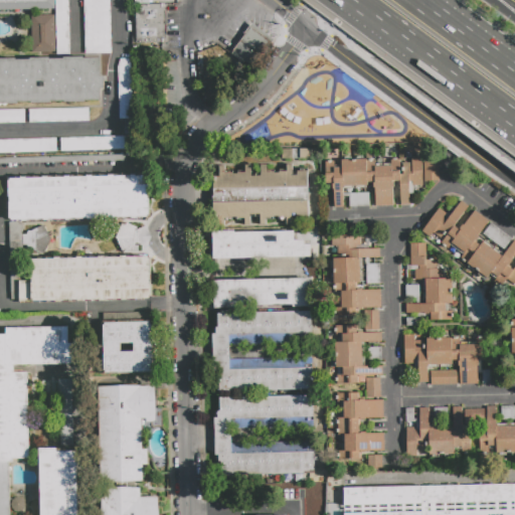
[(0,0),(53,0),(54,9),(0,10),(0,0)]
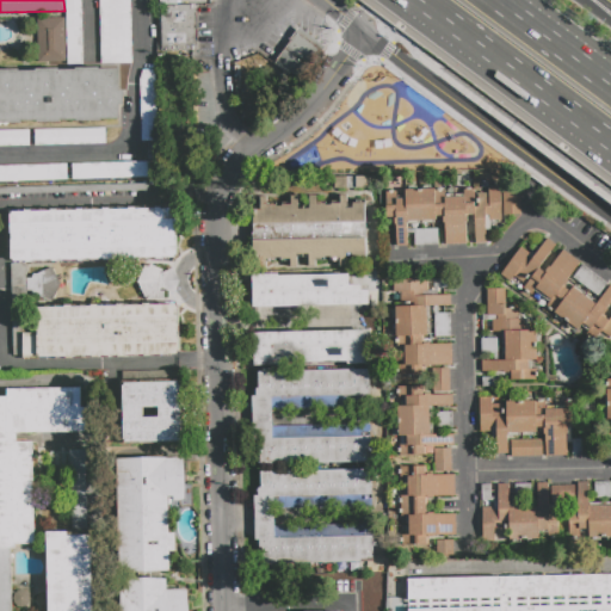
[(65,0),(80,0),(82,65),(67,65),(65,0)]
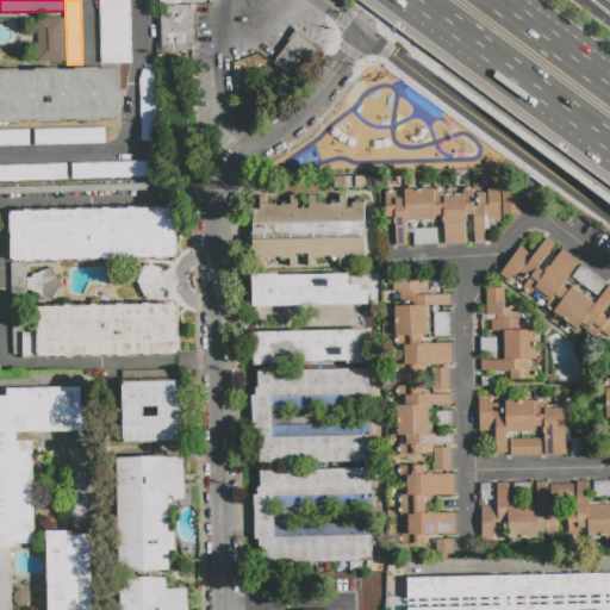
[(99,0),(130,0),(131,63),(100,64),(99,0)]
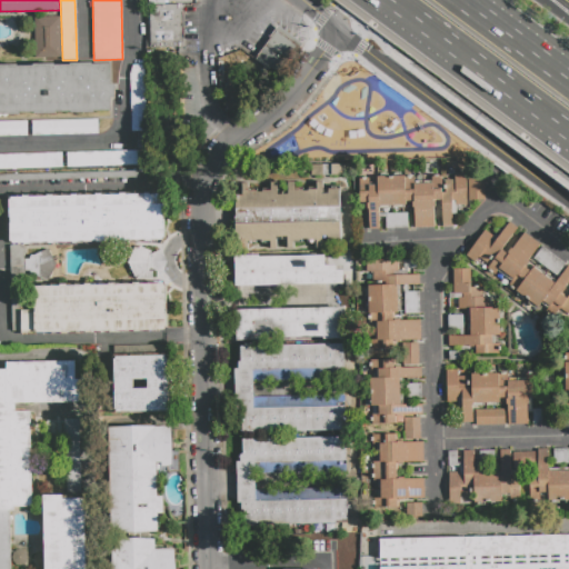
[(149,0),(165,0),(165,5),(178,5),(179,47),(150,48),(149,0)]
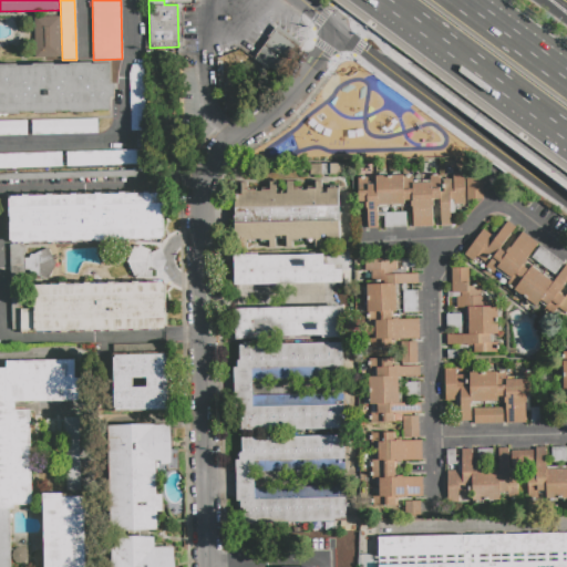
[(34,58),(33,17),(60,16),(61,57),(34,58)]
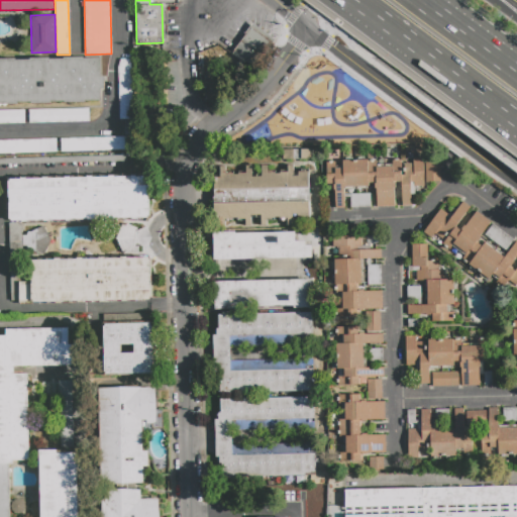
[(252,24),(274,39),(251,70),(230,55),(252,24)]
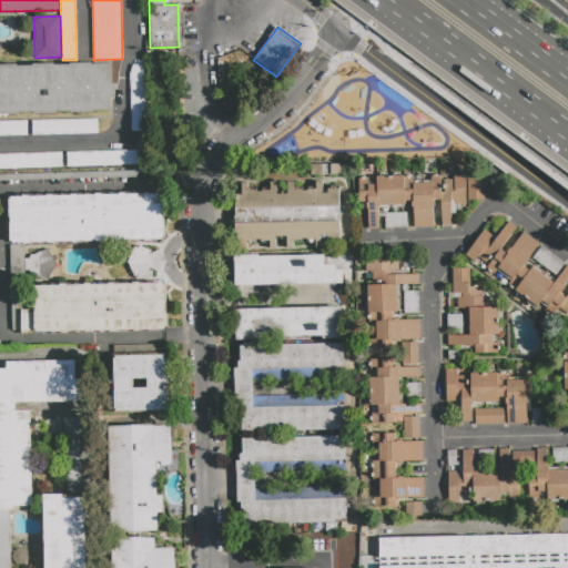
[(0,66),(110,63),(110,84),(113,84),(113,97),(110,98),(111,111),(0,112),(0,66)]
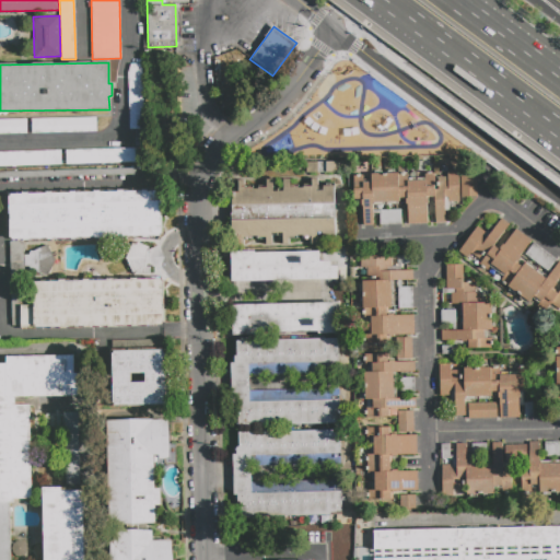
[(129,129),(128,65),(142,65),(143,129),(129,129)]
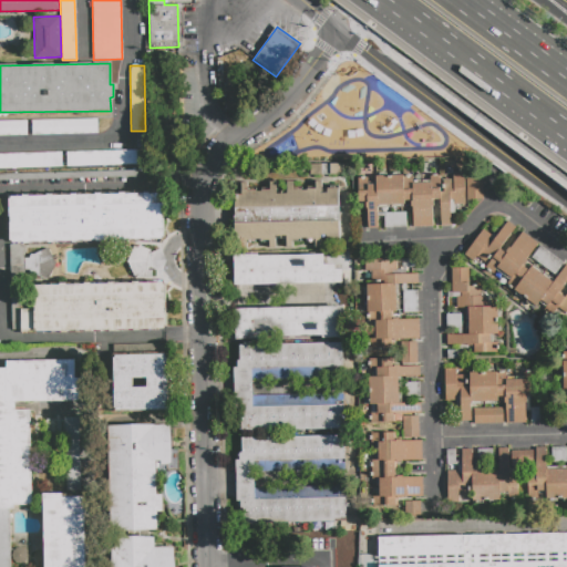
[(31,121),(96,120),(98,134),(32,135),(31,121)]
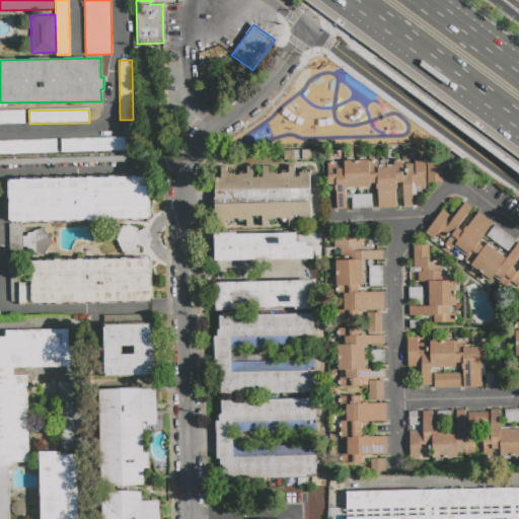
[(0,110),(24,110),(24,124),(0,124),(0,110)]
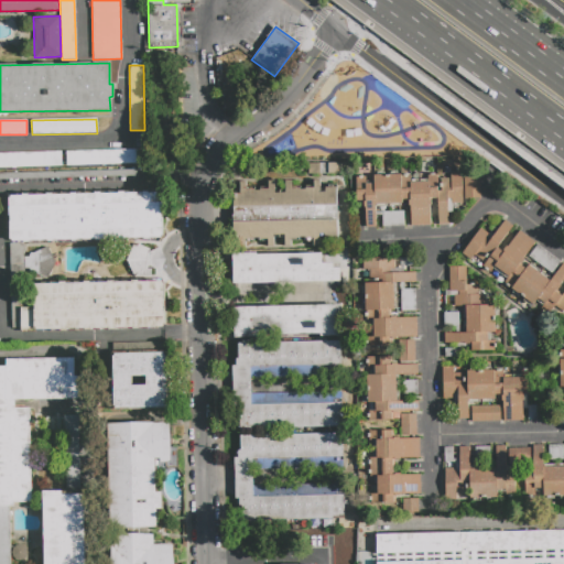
[(66,151),(145,150),(145,164),(66,166),(66,151)]
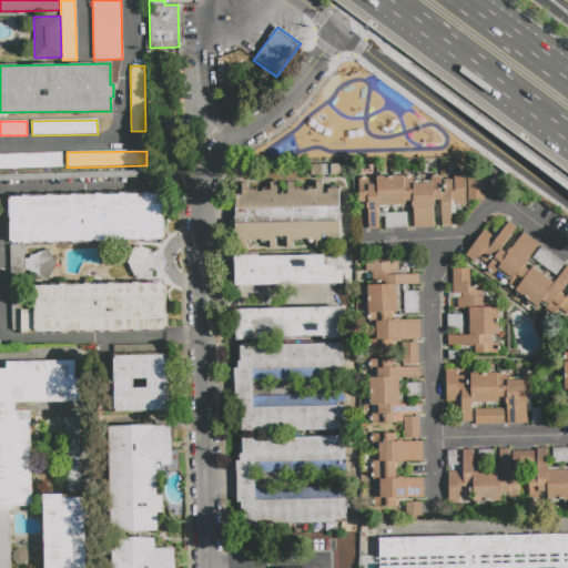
[(0,153),(62,153),(62,168),(0,168),(0,153)]
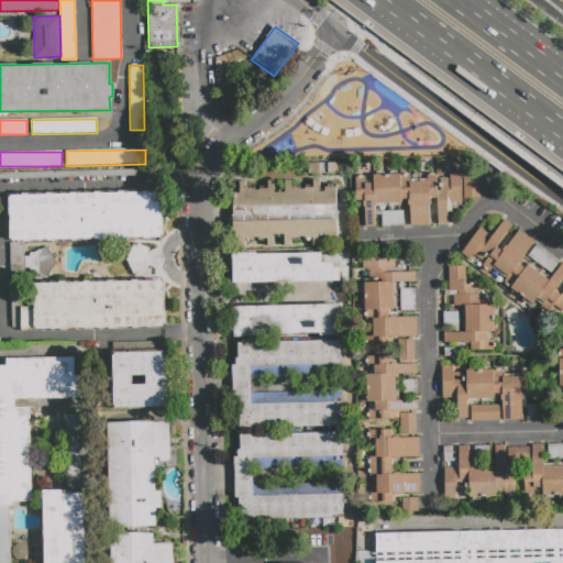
[(320,174),(301,174),(301,164),(320,163),(320,174)]
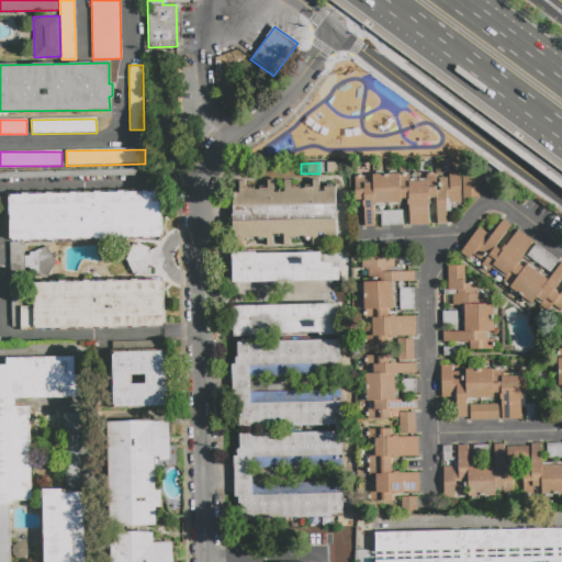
[(327,163),(341,163),(341,173),(327,173),(327,163)]
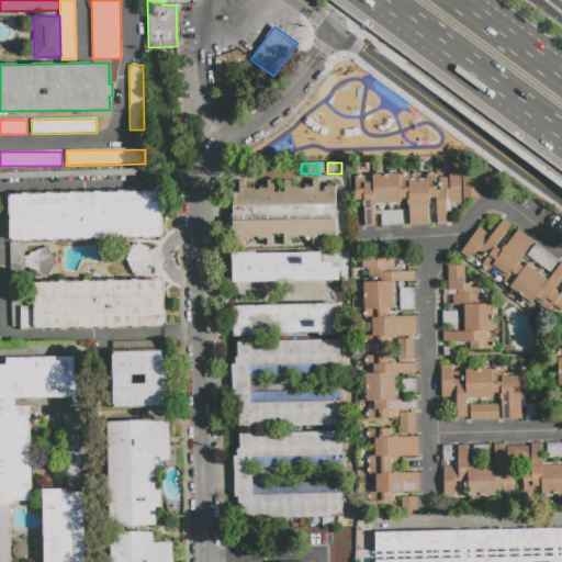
[(479,171),(479,198),(461,198),(461,203),(451,203),(451,212),(447,212),(447,225),(437,225),(437,198),(429,198),(429,225),(409,225),(409,205),(407,205),(407,200),(409,200),(409,199),(400,199),(400,203),(374,203),(374,211),(403,210),(403,225),(381,226),(381,214),(374,215),(374,226),(364,226),(364,208),(362,208),(362,200),(355,200),(355,177),(364,177),(364,183),(372,183),(372,175),(400,175),(400,176),(408,176),(408,182),(427,182),(427,175),(436,175),(436,191),(440,191),(440,178),(449,178),(449,171),(479,171)]
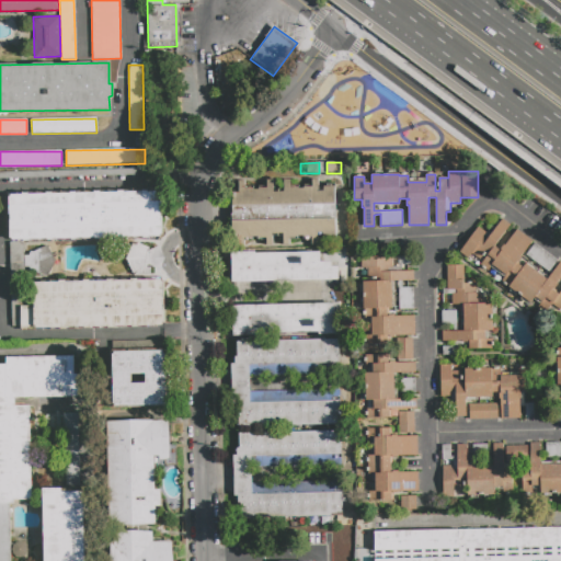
[(232,192),(239,192),(238,181),(245,181),(245,189),(266,189),(266,181),(273,180),(274,192),(284,191),(284,180),(290,180),(290,187),(312,187),(312,179),(319,179),(319,191),(324,191),(324,186),(334,186),(335,237),(233,239),(232,192)]
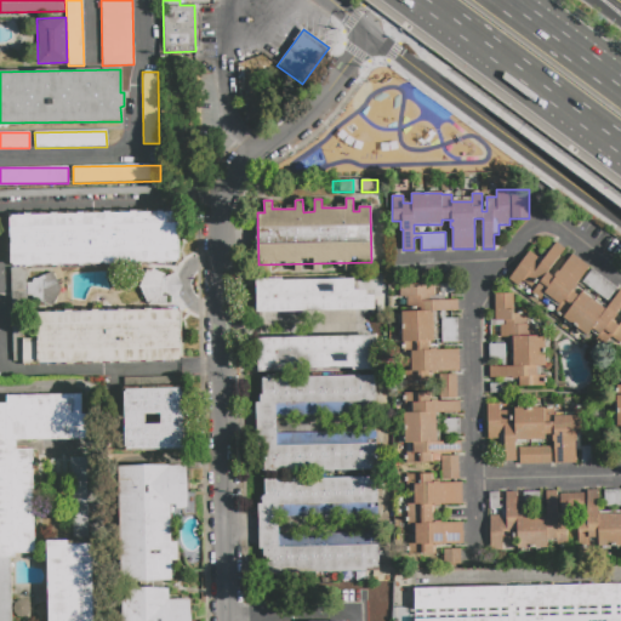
[(10,267),(178,262),(177,212),(9,217),(10,267)]
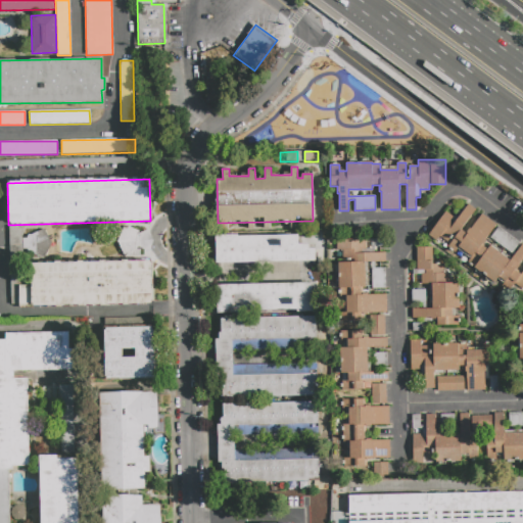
[(428,235),(446,210),(457,219),(467,204),(475,209),(461,229),(466,233),(470,228),(470,229),(481,214),(496,225),(481,245),(487,249),(481,257),(475,253),(473,257),(459,247),(455,252),(447,247),(456,235),(454,234),(447,242),(439,236),(436,241),(428,235)]
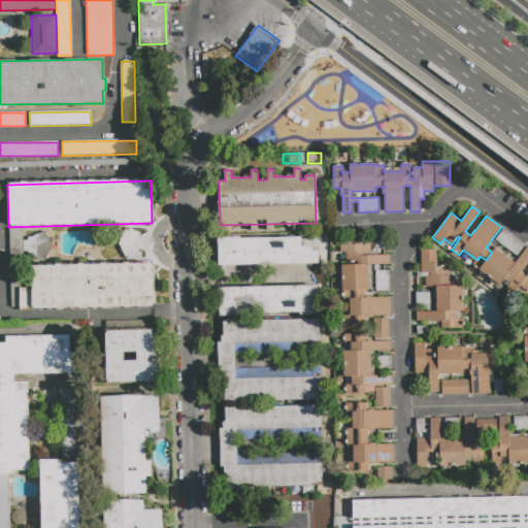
[(8,227),(24,227),(25,288),(32,288),(32,309),(20,309),(20,307),(11,307),(8,227)]
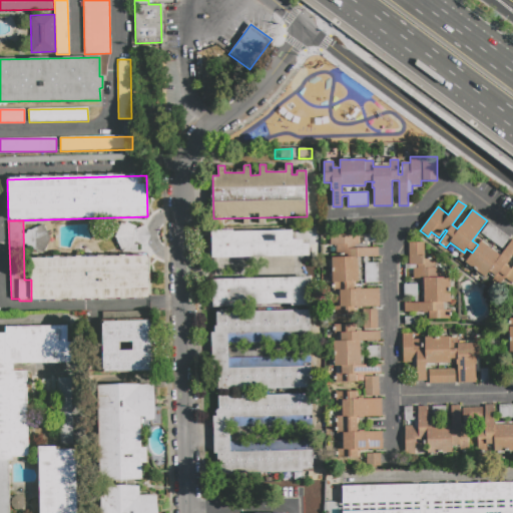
[(504,250),(481,233),(489,222),(510,237),(504,246),(506,248),(511,240),(512,241),(512,254),(507,264),(512,268),(512,266),(512,282),(493,268),(485,279),(465,264),(472,252),(478,244),(481,240),(501,255),(504,250)]
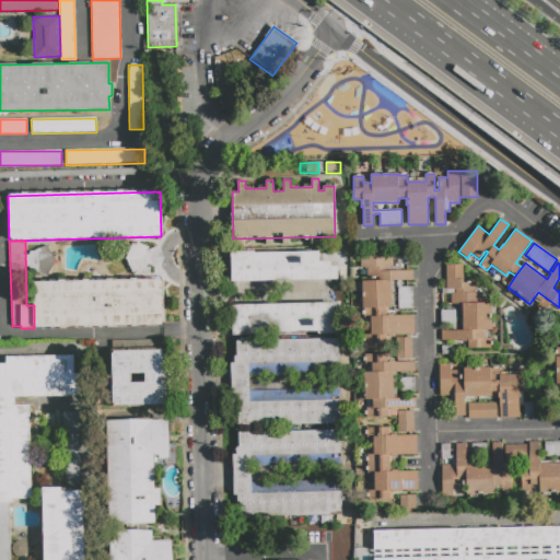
[(25,275),(50,273),(49,249),(24,251),(25,275)]
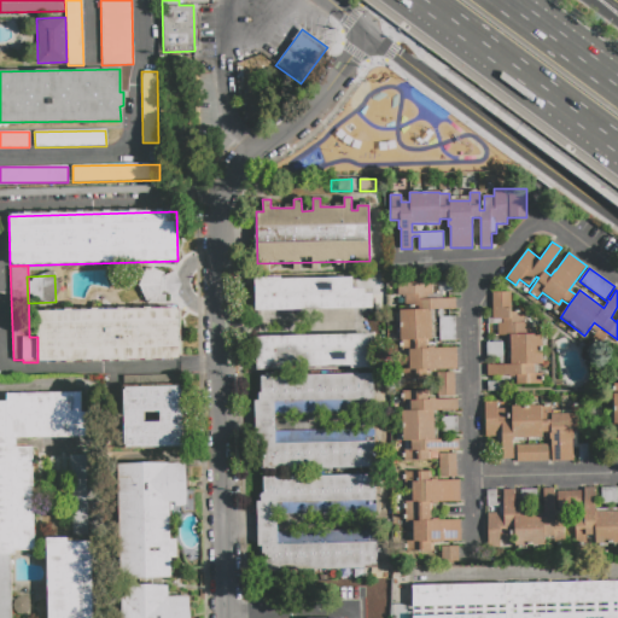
[(255,312),(255,278),(281,278),(281,279),(353,278),(353,290),(363,289),(365,295),(373,293),(373,309),(255,312)]
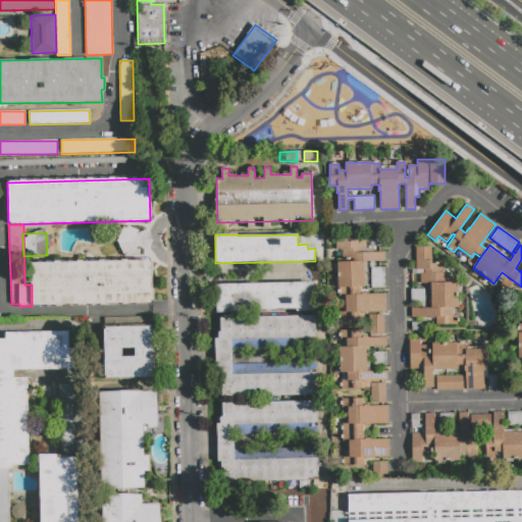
[(370,262),(365,262),(366,285),(361,285),(361,295),(362,295),(362,293),(368,293),(368,295),(386,295),(386,312),(384,312),(384,337),(386,337),(386,348),(366,348),(367,372),(387,372),(387,381),(369,381),(369,382),(362,382),(363,389),(342,389),(342,380),(347,380),(347,372),(341,373),(340,347),(347,347),(347,340),(340,340),(340,330),(360,330),(360,320),(340,321),(340,312),(345,312),(345,296),(338,296),(338,288),(337,288),(337,262),(340,262),(340,250),(335,250),(335,240),(364,239),(364,253),(370,253),(370,239),(384,239),(384,247),(374,247),(374,253),(384,253),(384,262),(374,262),(374,267),(384,267),(384,288),(371,289),(370,262)]
